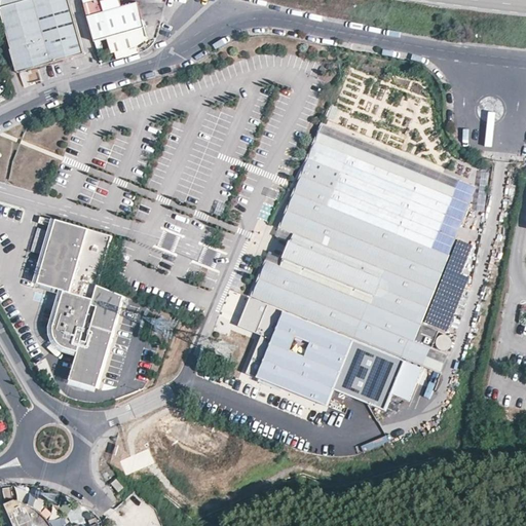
[(5,0),(4,4),(2,5),(21,73),(87,54),(70,0),(5,0)]
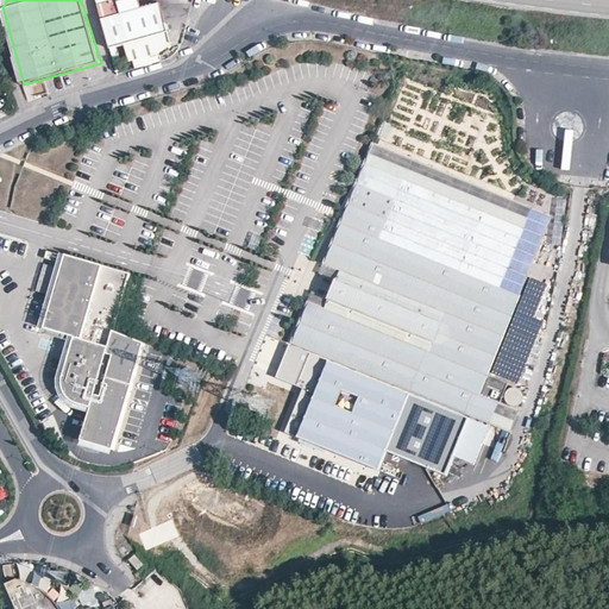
[(96,0),(102,20),(121,14),(117,0),(96,0)]
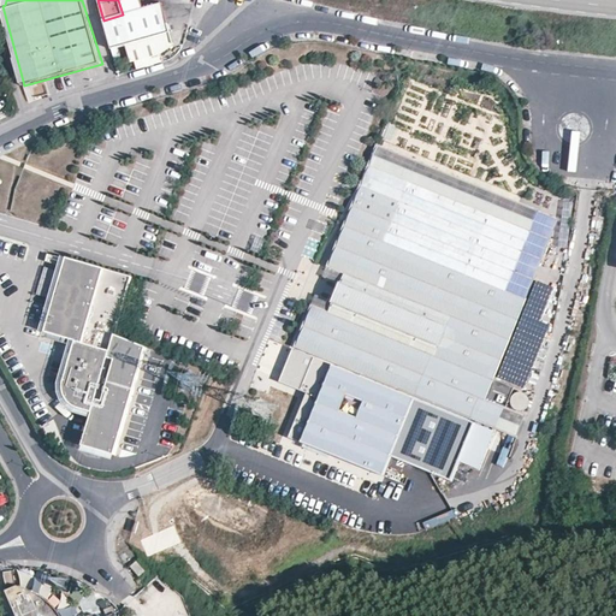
[(104,21),(113,49),(120,47),(126,46),(143,40),(171,31),(163,3),(123,15),(104,21)]
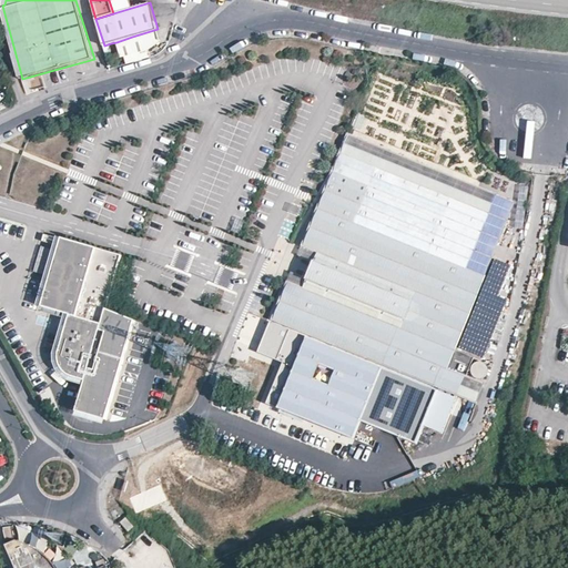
[(132,37),(138,53),(150,49),(161,39),(158,29),(132,37)]
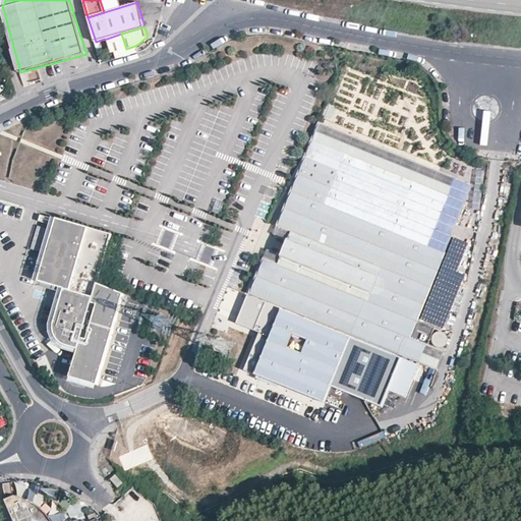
[(126,49),(121,34),(107,39),(110,49),(116,53),(117,58),(128,55),(126,49)]
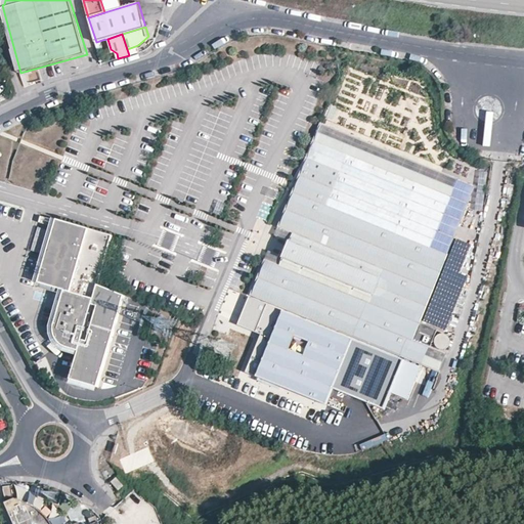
[(105,50),(102,40),(96,42),(99,52),(105,50)]
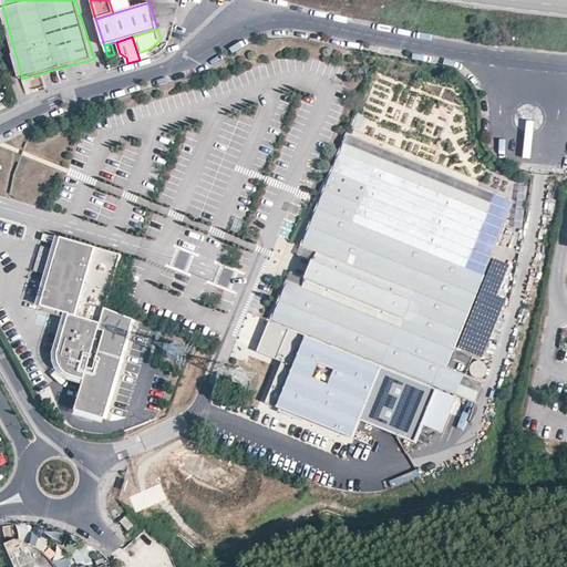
[(152,57),(150,49),(137,53),(140,60),(152,57)]
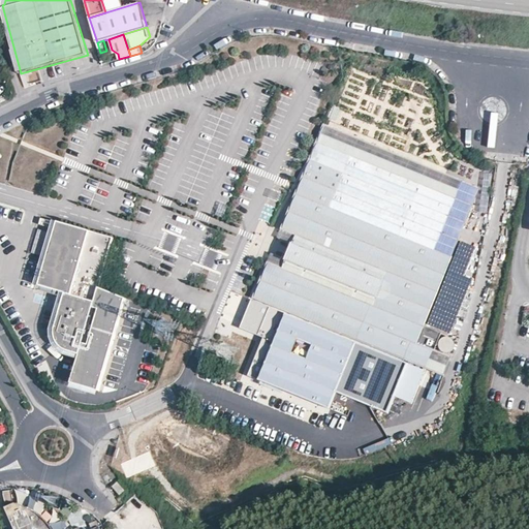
[(321,123),(308,158),(342,172),(329,206),(435,248),(462,179),(321,123)]
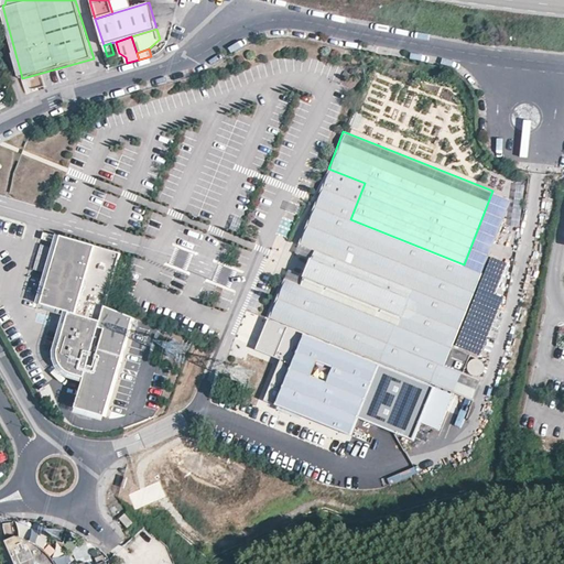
[(350,219),(365,183),(328,169),(299,243),(315,250),(301,285),(285,279),(270,317),(438,384),(446,366),(464,373),(472,355),(452,347),(483,272),(464,264),(350,219)]
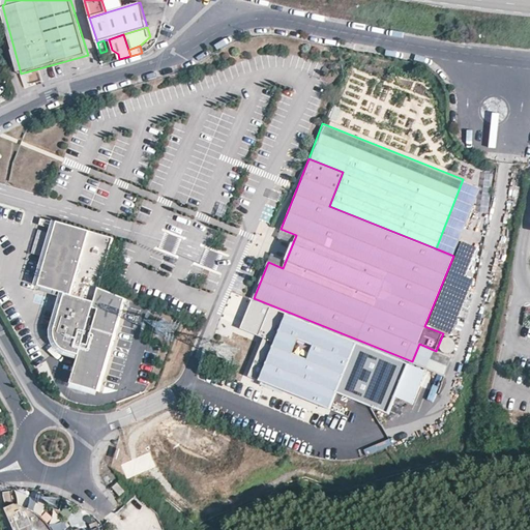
[(100,288),(115,237),(58,221),(58,222),(41,217),(40,224),(56,229),(39,288),(67,296),(58,331),(58,334),(58,335),(59,340),(60,341),(60,343),(61,346),(62,347),(64,350),(65,351),(67,353),(80,357),(100,288)]
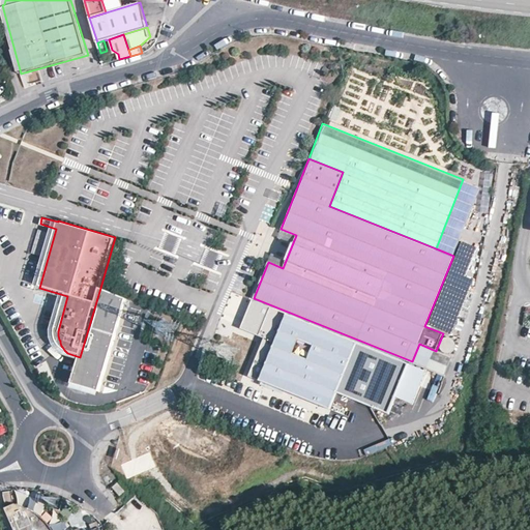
[(126,297),(100,288),(80,357),(71,383),(99,390),(126,297)]
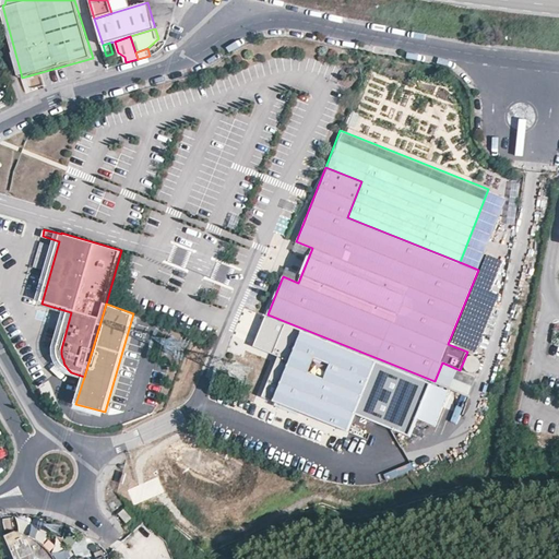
[(435,381),(268,314),(253,345),(277,356),(262,396),(348,431),(355,414),(408,436),(415,418),(436,427),(451,388),(435,381)]
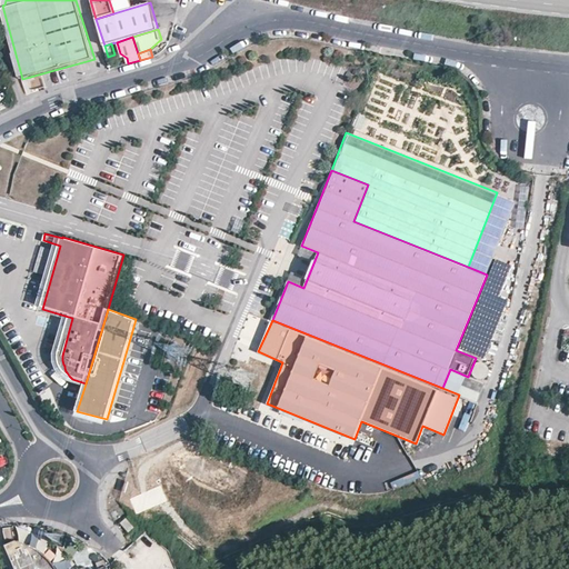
[(486,379),(489,368),(475,363),(471,375),(486,379)]
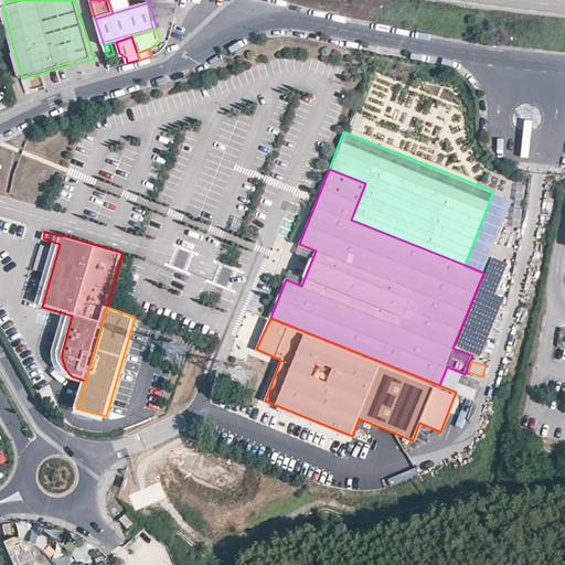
[(482,381),(465,374),(447,366),(439,385),(456,392),(476,400),(482,381)]
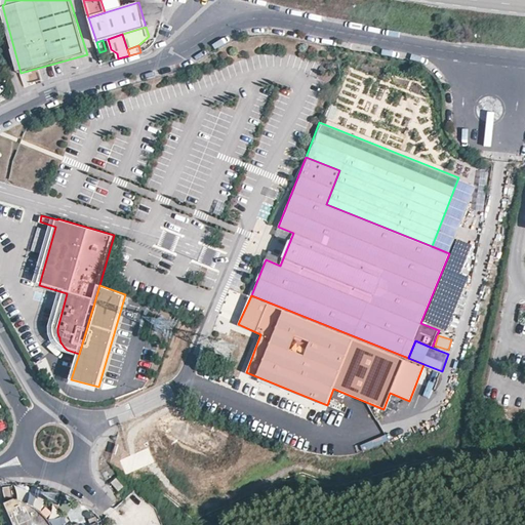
[(115,480),(110,484),(118,492),(123,488),(115,480)]
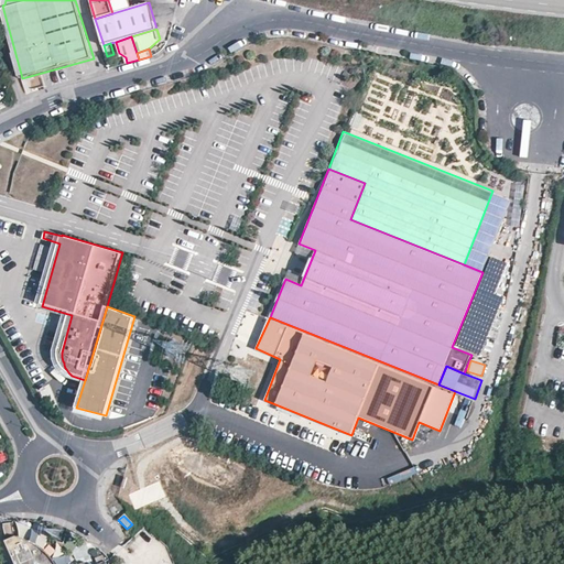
[(55,563),(53,560),(44,552),(35,543),(26,538),(15,537),(4,541),(14,563),(55,563)]
